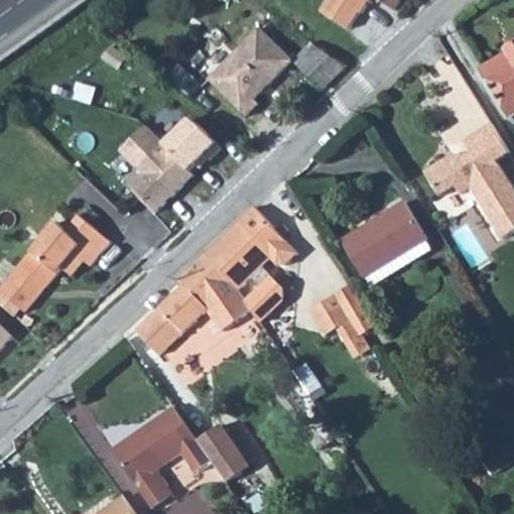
[(328,0),(323,10),(352,28),(369,0),(378,0),(392,8),(397,0),(328,0)]
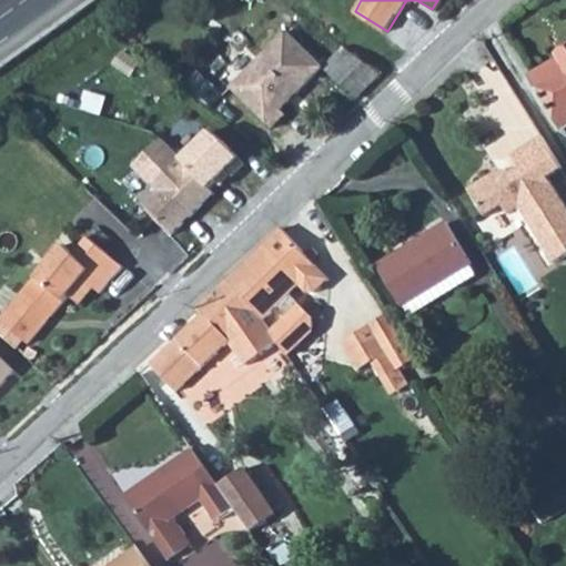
[(284,28),(229,83),(273,128),(287,113),(283,109),(324,67),(321,64),(284,28)]
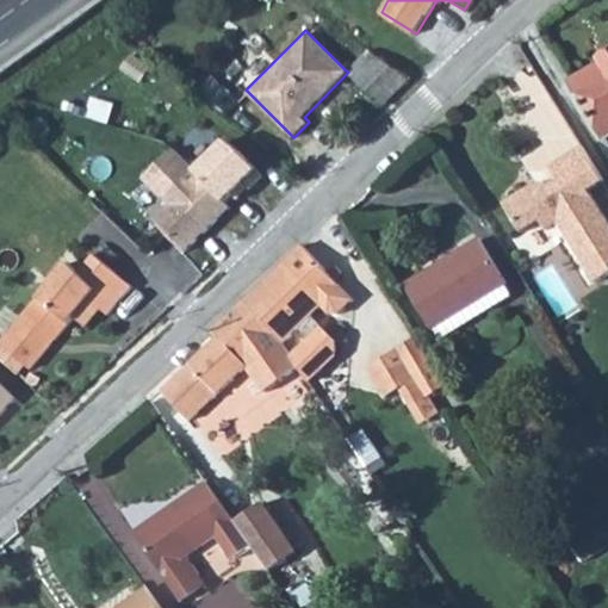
[(365,49),(345,69),(348,72),(379,103),(404,79),(402,74),(368,50),(365,49)]
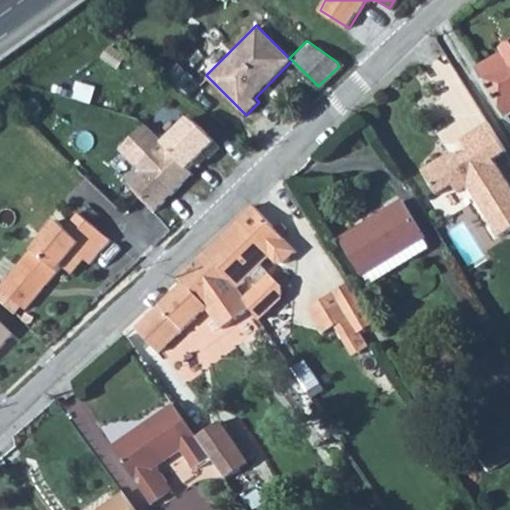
[(507,116),(509,113),(509,46),(503,50),(506,54),(479,70),(507,116)]
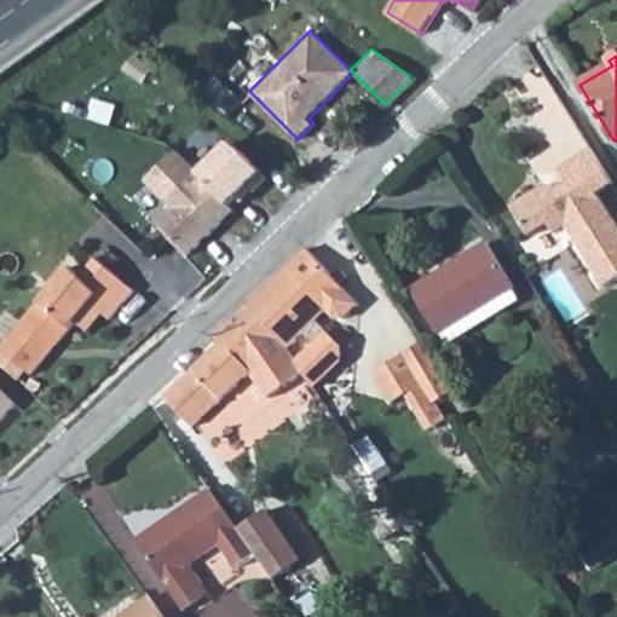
[(554,184),(540,183),(507,203),(526,232),(545,221),(552,231),(563,224),(601,283),(616,272),(616,225),(594,190),(610,180),(587,144),(555,166),(563,178),(566,183),(558,189),(554,184)]
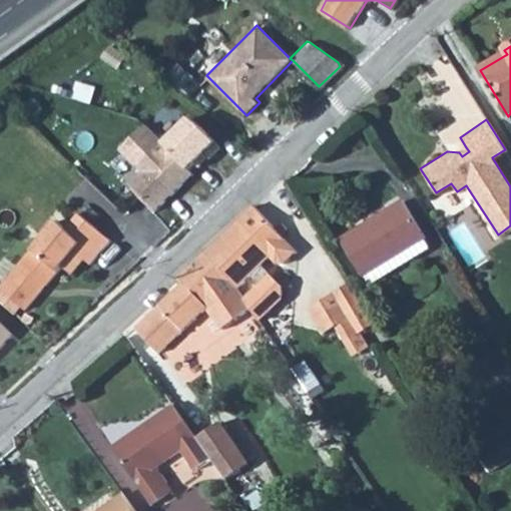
[(119,153),(140,173),(127,186),(153,215),(218,149),(188,122),(162,147),(144,128),(119,153)]
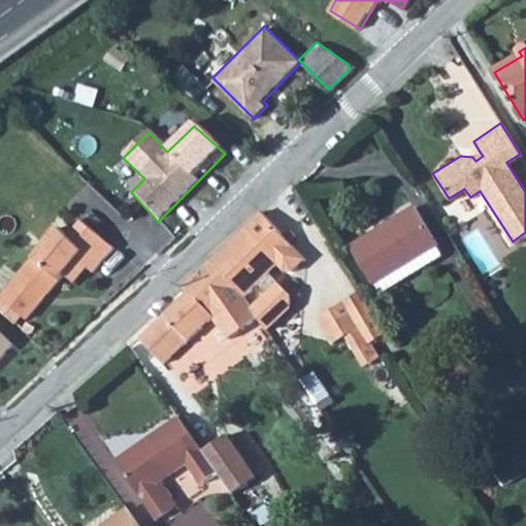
[(472,157),(475,161),(483,156),(480,152),(472,157)]
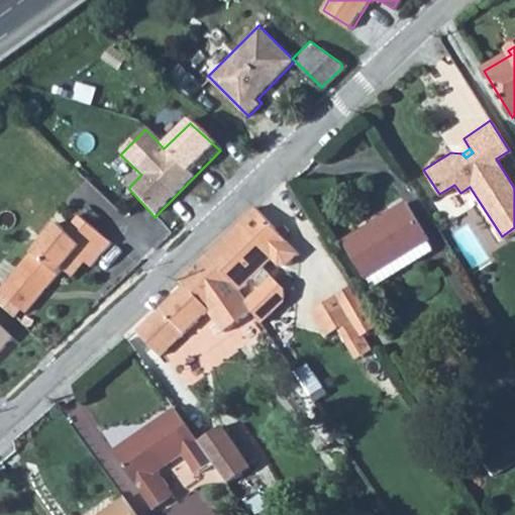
[(340,240),(364,278),(370,288),(430,249),(402,202),(366,224),(369,229),(356,237),(353,232),(340,240)]
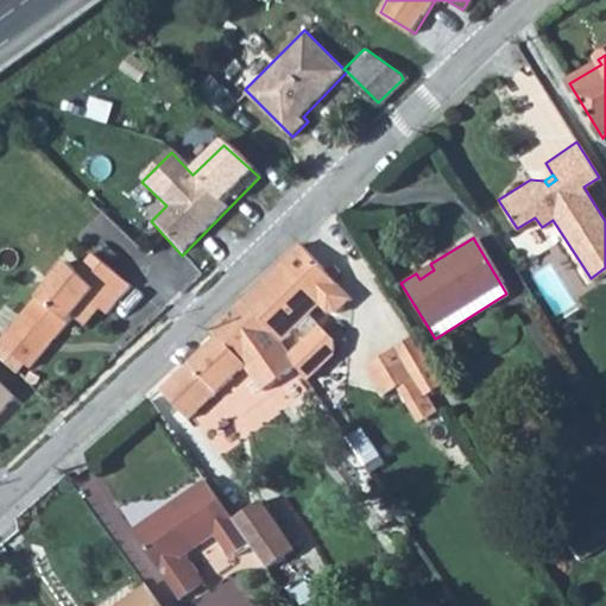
[(241,301),(278,342),(296,324),(302,340),(286,354),(294,365),(305,382),(332,357),(332,340),(307,315),(323,298),(320,295),(333,281),(298,246),(241,301)]
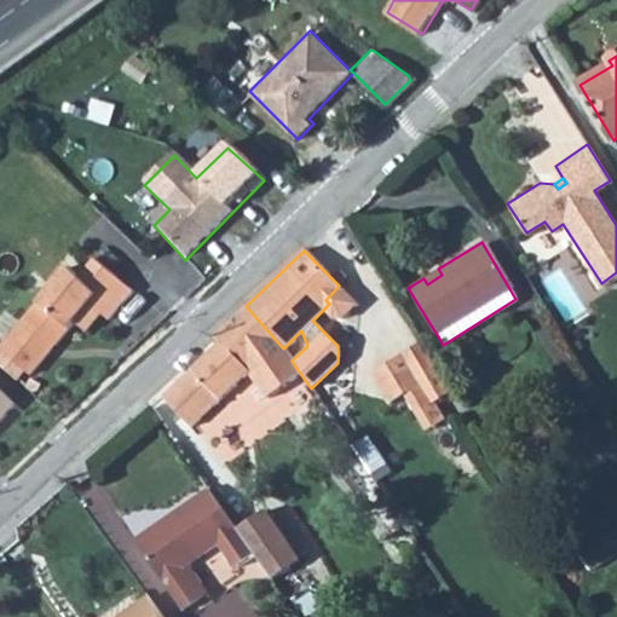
[(86,261),(75,274),(107,301),(97,312),(104,318),(125,294),(86,261)]
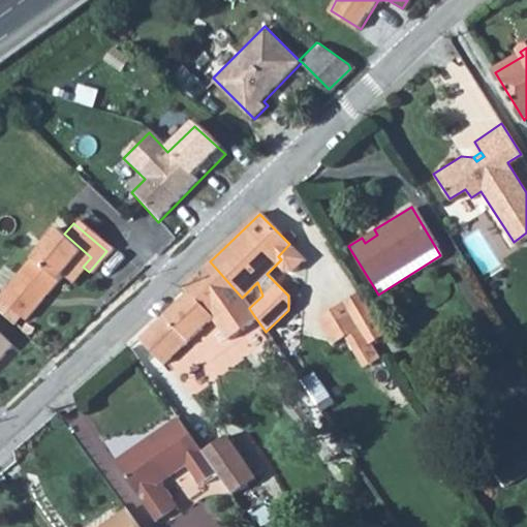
[(0,298),(26,318),(63,273),(72,280),(83,267),(91,257),(64,234),(56,226),(0,293),(0,298)]
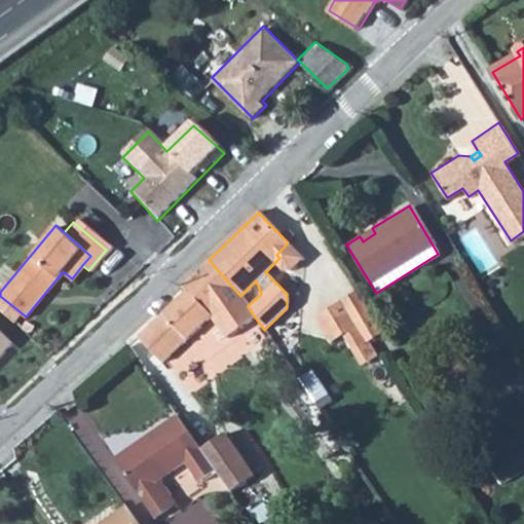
[(276,255),(279,258),(292,247),(288,242),(276,255)]
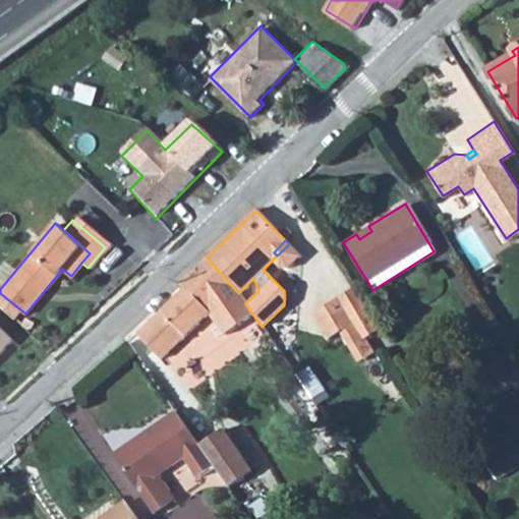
[(135,333),(160,358),(208,312),(223,333),(251,312),(245,303),(238,293),(207,257),(180,283),(183,286),(135,333)]
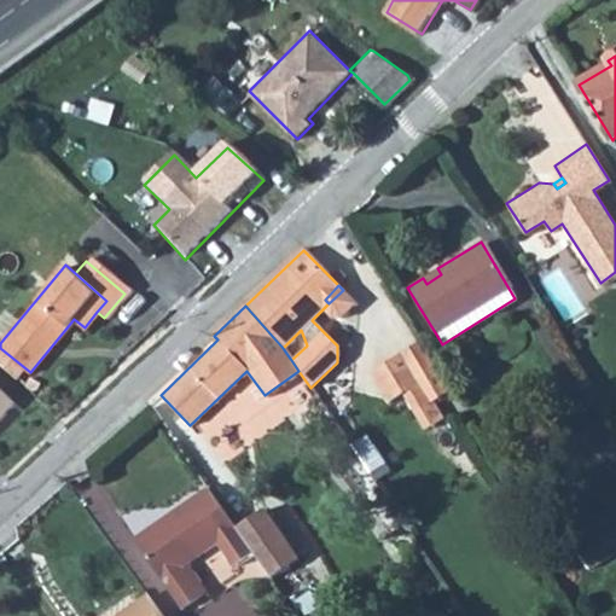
[(418,342),(370,371),(388,401),(402,393),(424,429),(442,418),(431,400),(448,389),(418,342)]
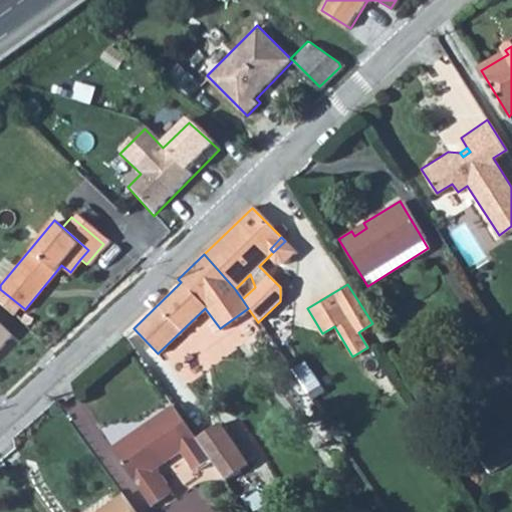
[(0,345),(12,333),(0,322),(0,345)]
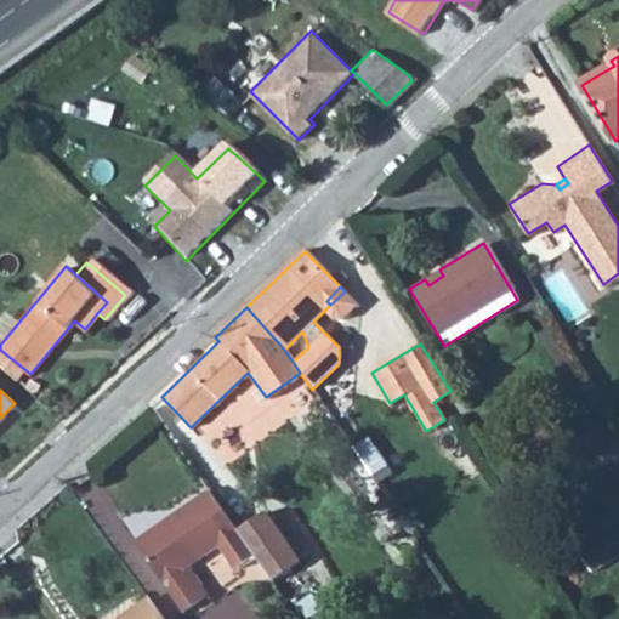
[(197,588),(200,584),(188,566),(217,544),(234,568),(254,555),(236,531),(208,490),(135,543),(185,611),(203,597),(197,588)]
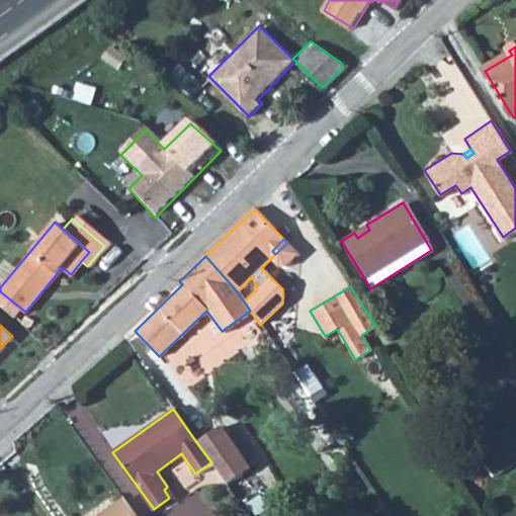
[(515,421),(475,447),(491,475),(515,458),(515,421)]
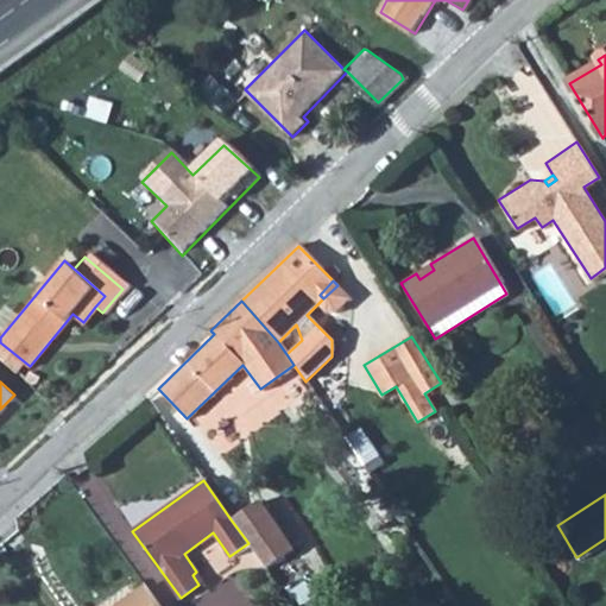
[(231,519),(248,543),(265,568),(292,550),(258,500),(231,519)]
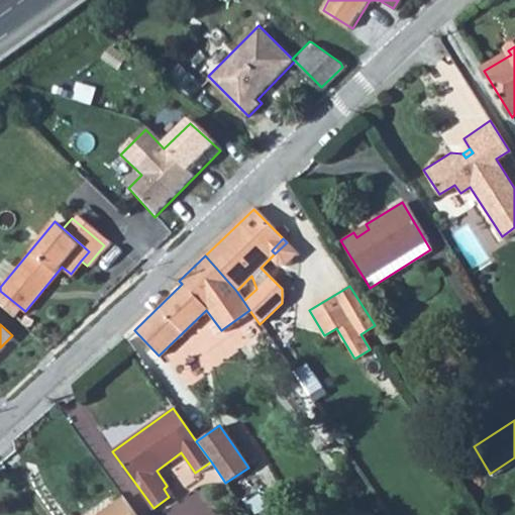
[(164,489),(169,497),(173,494),(167,486),(164,489)]
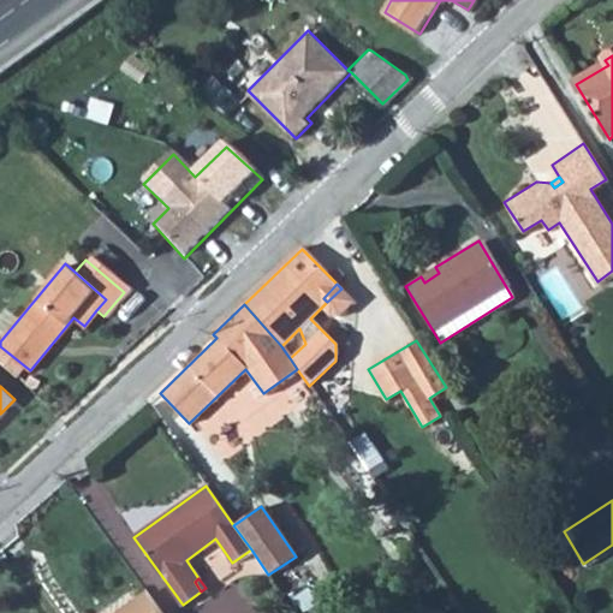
[(159,612),(143,590),(112,612),(159,612)]
